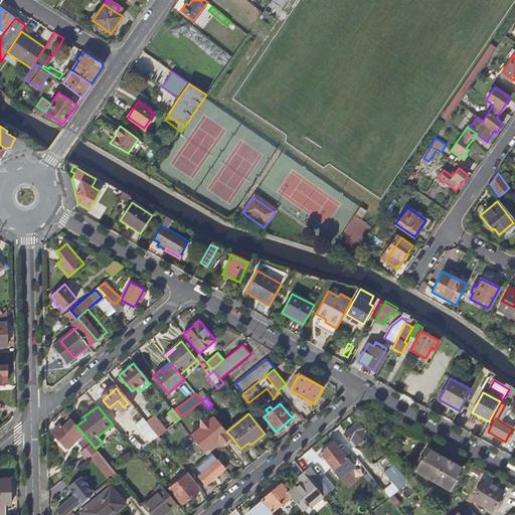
[(147,422),(158,437),(166,430),(155,415),(147,422)]
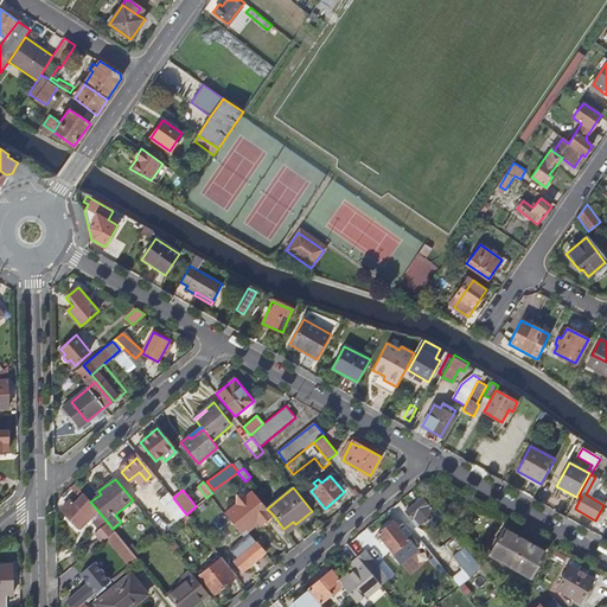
[(274,516),(267,509),(253,491),(248,496),(237,496),(236,505),(225,515),(242,535),(247,530),(259,521),(262,526),(274,516)]
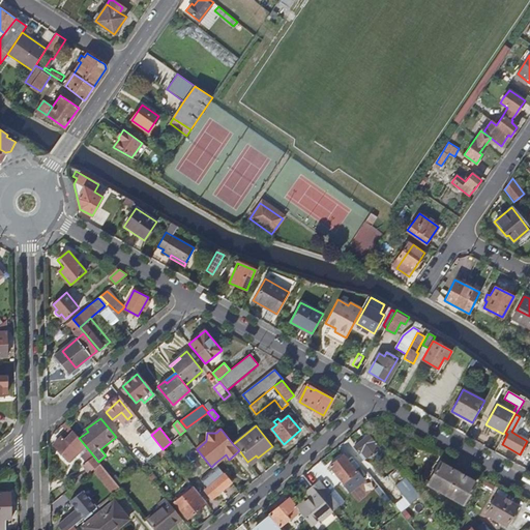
[(79,438),(74,432),(64,439),(60,436),(53,442),(67,459),(85,445),(79,438)]
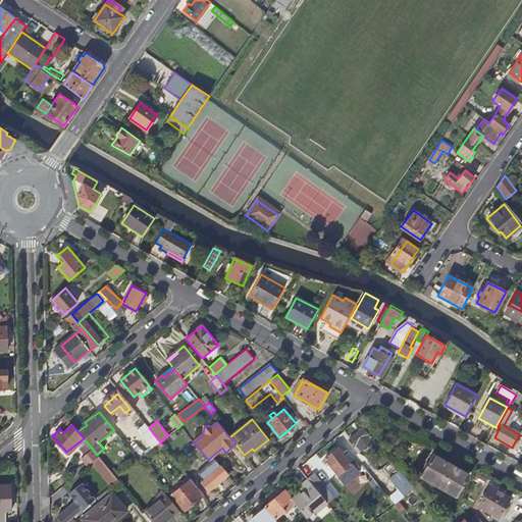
[(359,454),(374,441),(363,428),(349,439),(355,447),(354,448),(359,454)]
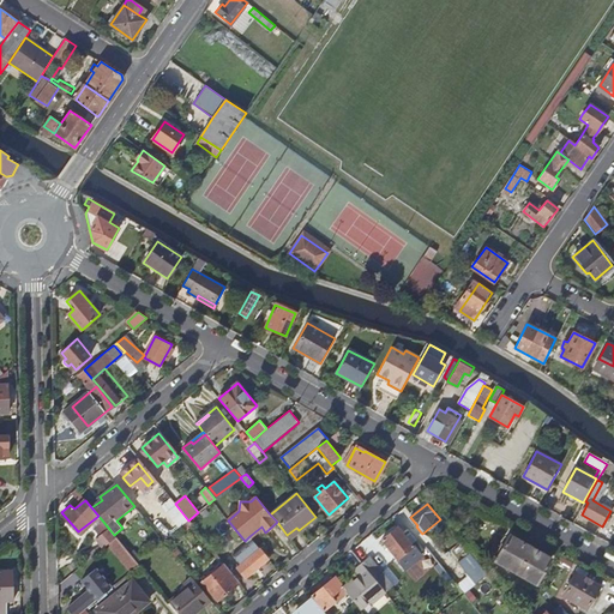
[(398,527),(381,540),(398,559),(414,546),(398,527)]
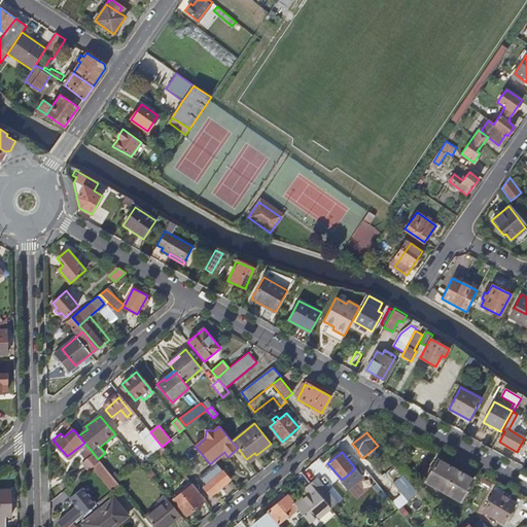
[(89,470),(93,466),(100,461),(98,459),(94,454),(83,463),(89,470)]
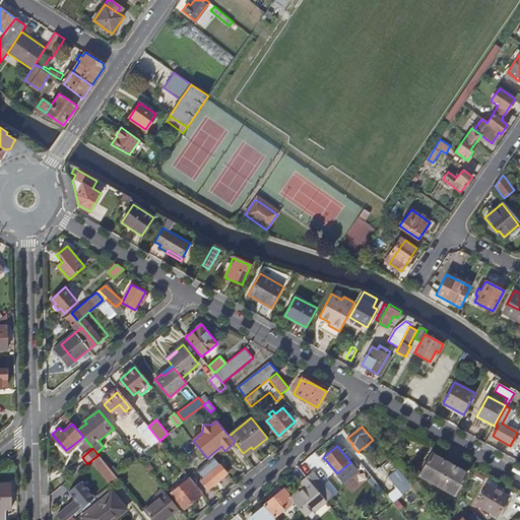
[(455,495),(467,472),(432,453),(419,474),(455,495)]
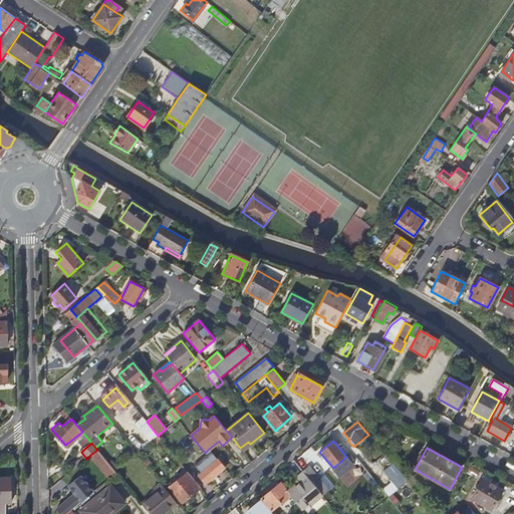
[(217,459),(209,449),(205,453),(207,456),(196,465),(202,471),(198,475),(205,484),(224,468),(217,459)]
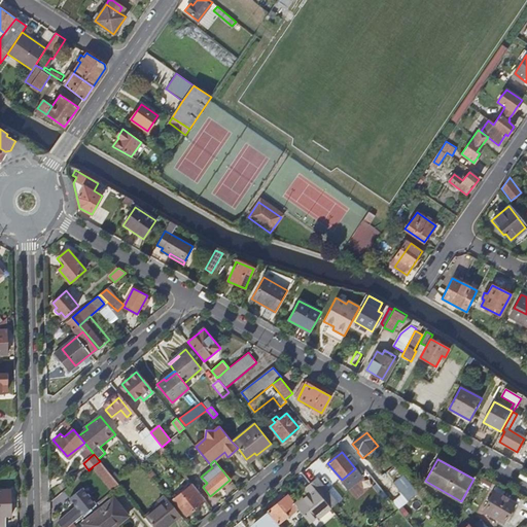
[(100,461),(93,466),(112,490),(119,485),(117,483),(100,461)]
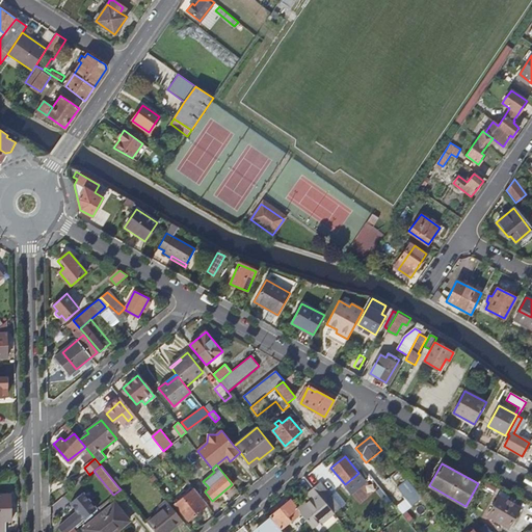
[(368,472),(378,483),(383,479),(374,467),(368,472)]
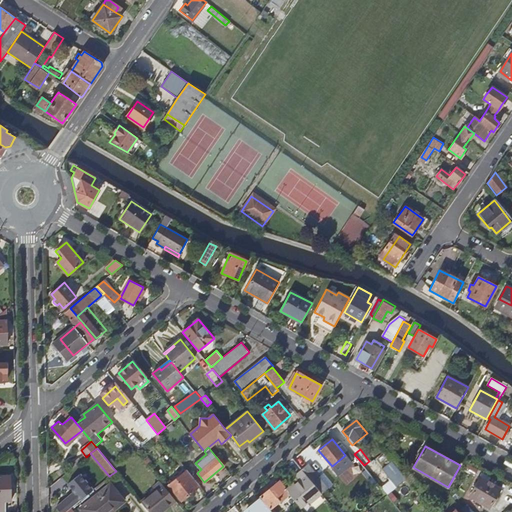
[(300,468),(302,470),(310,480),(315,475),(306,464),(300,468)]
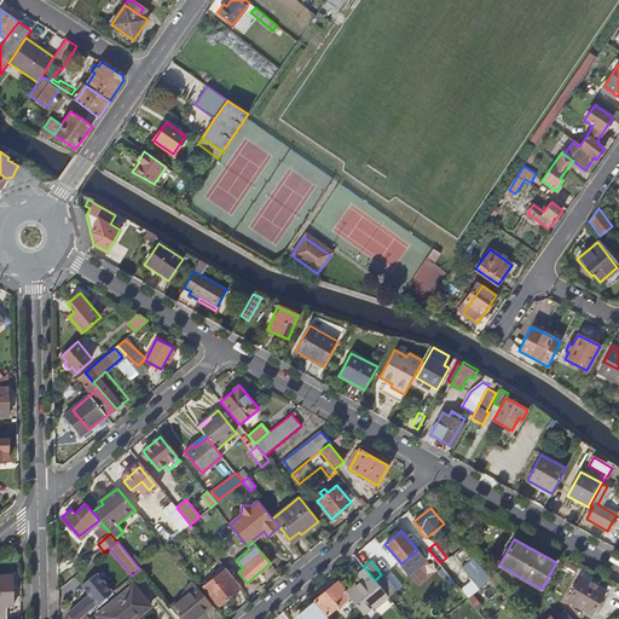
[(241,586),(225,567),(203,585),(219,605),(241,586)]
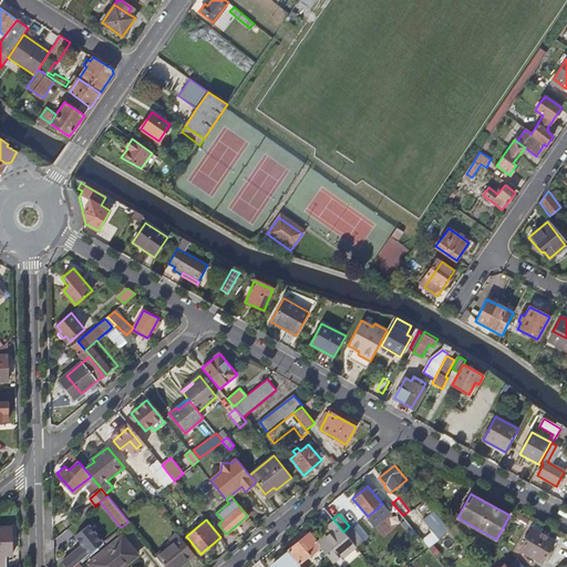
[(319,546),(332,563),(341,556),(343,558),(356,547),(343,532),(334,521),(328,525),(332,532),(323,539),(321,537),(317,540),(320,544),(319,546)]
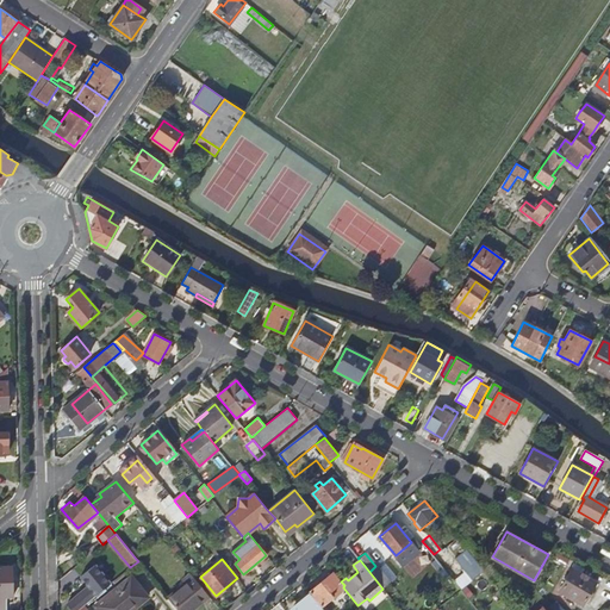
[(369,572),(383,589),(384,590),(390,584),(375,566),(369,572)]
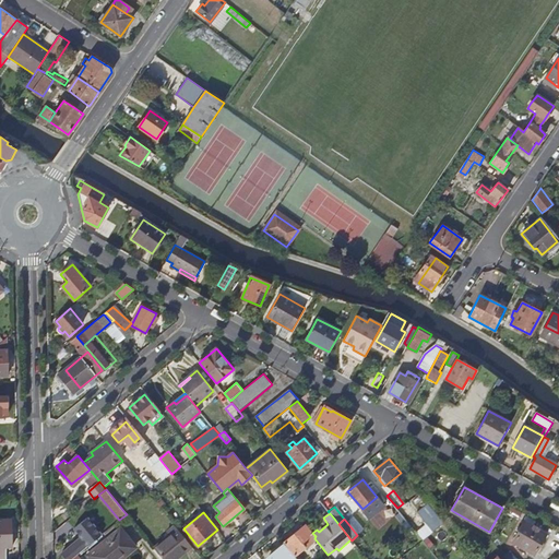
[(419,535),(423,539),(442,523),(439,519),(419,535)]
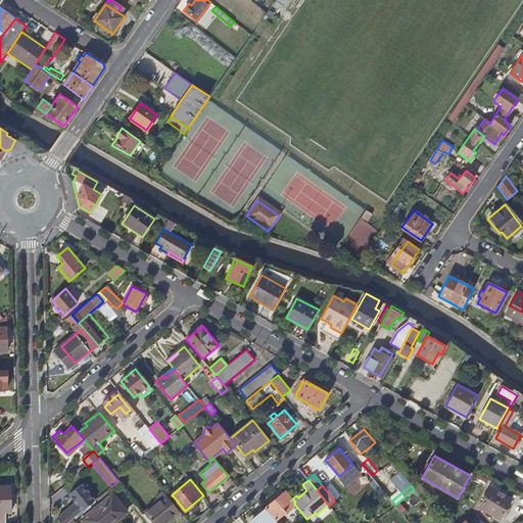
[(0,522),(7,522),(8,513),(12,512),(12,486),(0,486),(0,522)]
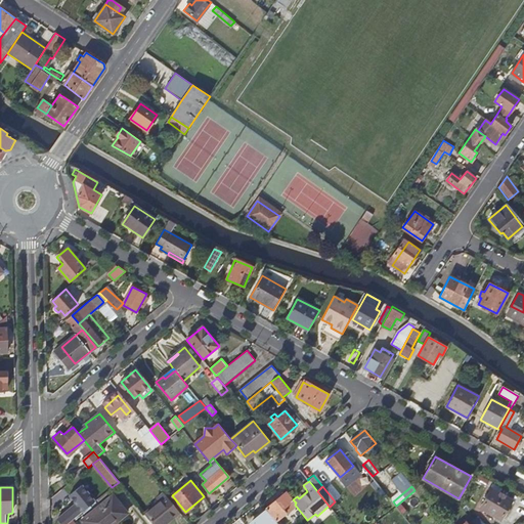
[(509,513),(515,500),(491,487),(480,508),(500,519),(506,511),(509,513)]
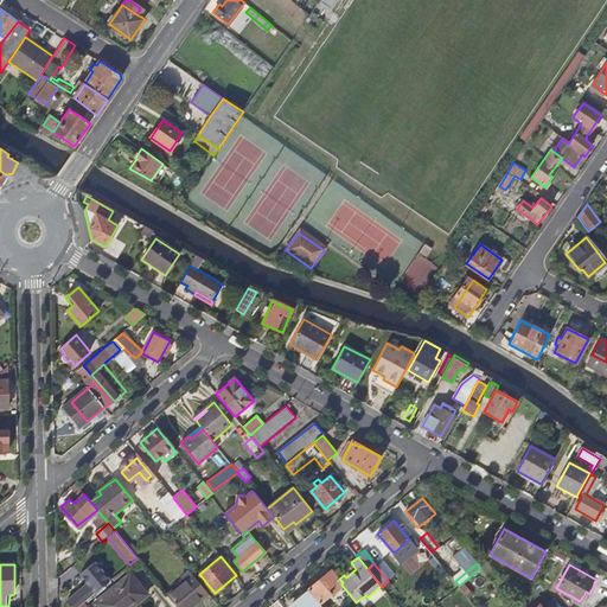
[(78,588),(87,580),(74,567),(65,576),(78,588)]
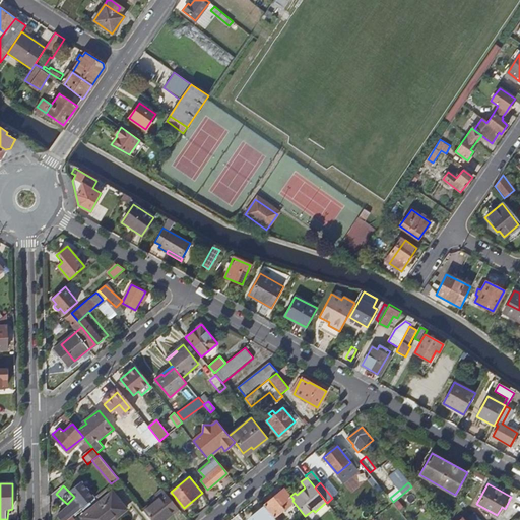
[(284,488),(282,489),(264,505),(273,516),(284,508),(280,504),(290,496),(284,488)]
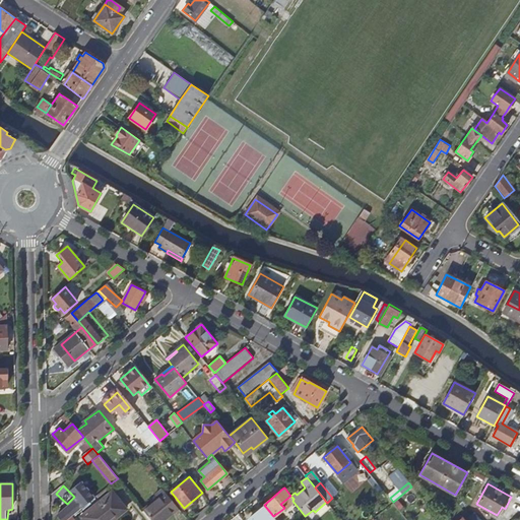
[(165,519),(179,509),(163,489),(155,495),(158,498),(143,510),(151,519),(165,519)]
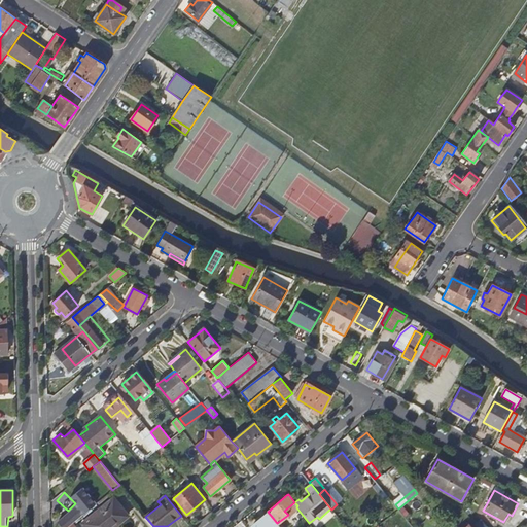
[(82,524),(84,526),(113,526),(128,516),(113,498),(82,524)]
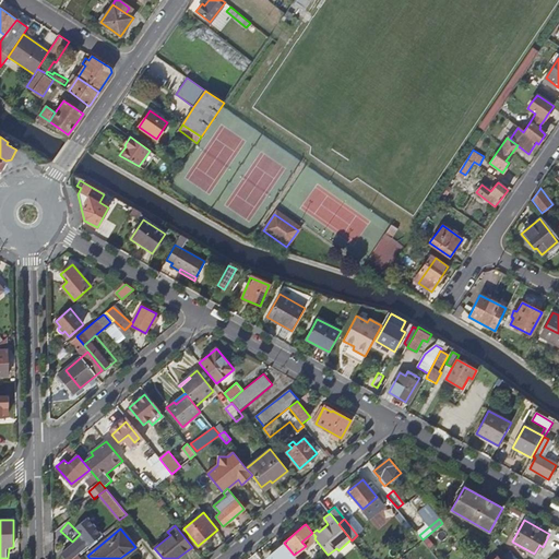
[(92,543),(99,536),(97,533),(94,535),(87,530),(84,534),(92,543)]
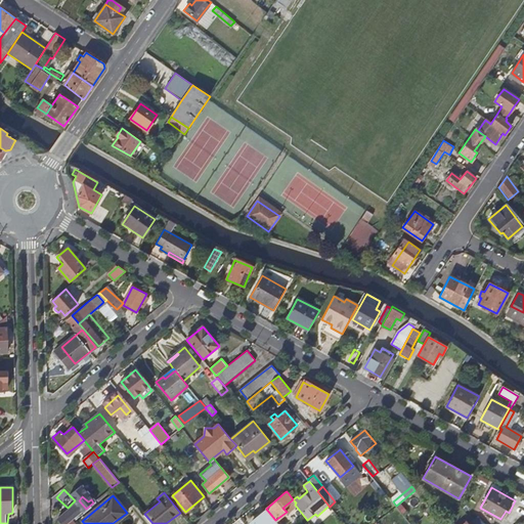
[(62,523),(67,523),(73,519),(84,511),(78,503),(58,519),(62,523)]
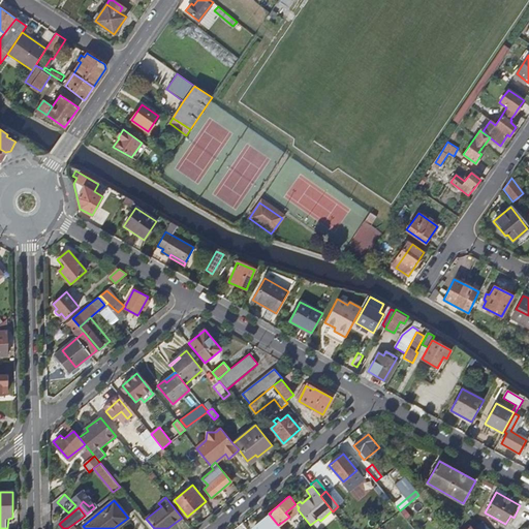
[(379,527),(380,528),(385,528),(393,524),(403,515),(400,510),(379,527)]
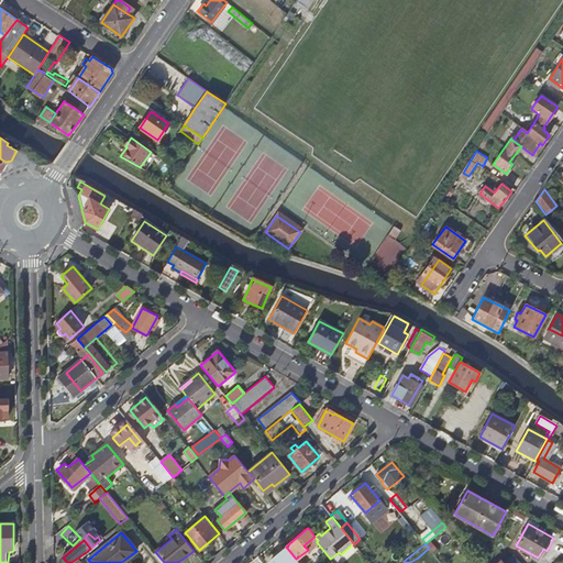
[(272,562),(298,562),(286,548),(277,554),(279,558),(272,562)]
